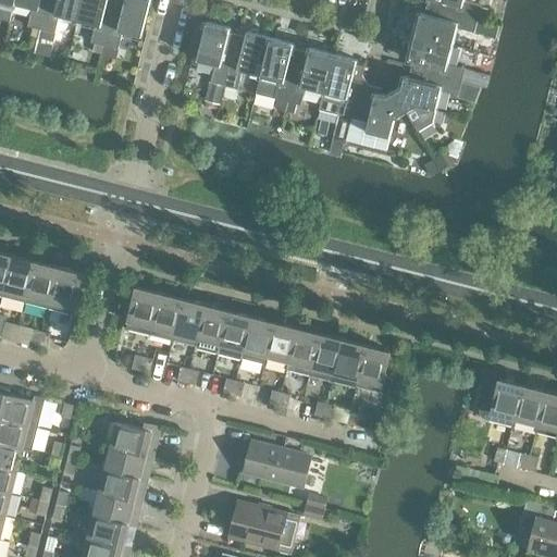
[(14,3),(14,0),(0,0),(0,19),(9,21),(14,3)]
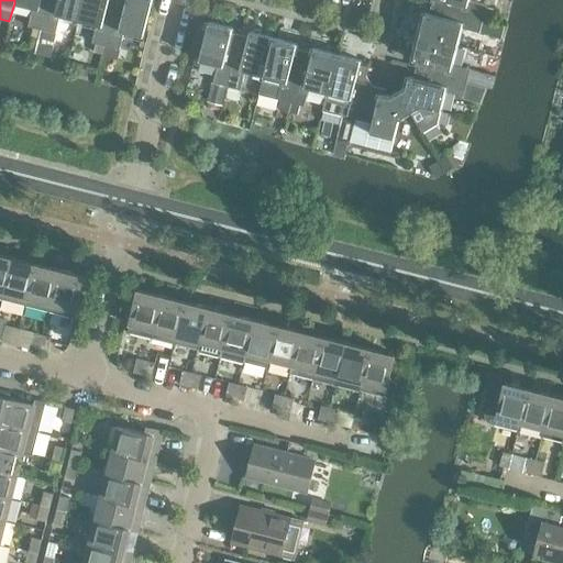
[(14,0),(14,3),(32,8),(28,26),(41,30),(48,0),(14,0)]
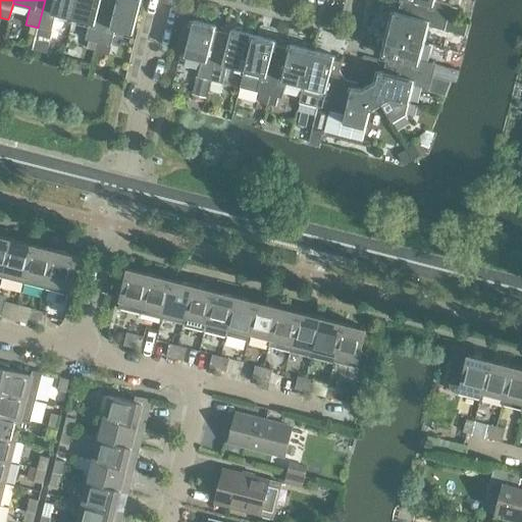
[(72,18),(76,0),(45,0),(38,28),(51,31),(55,14),(72,18)]
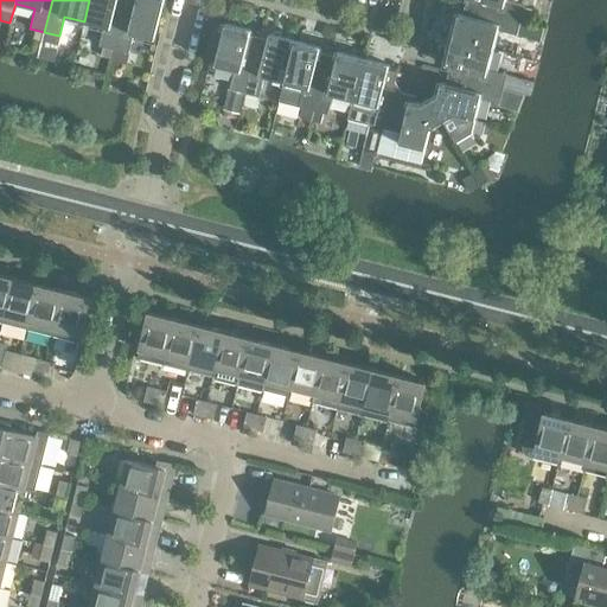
[(89,0),(84,21),(103,26),(98,45),(104,48),(114,50),(126,0),(89,0)]
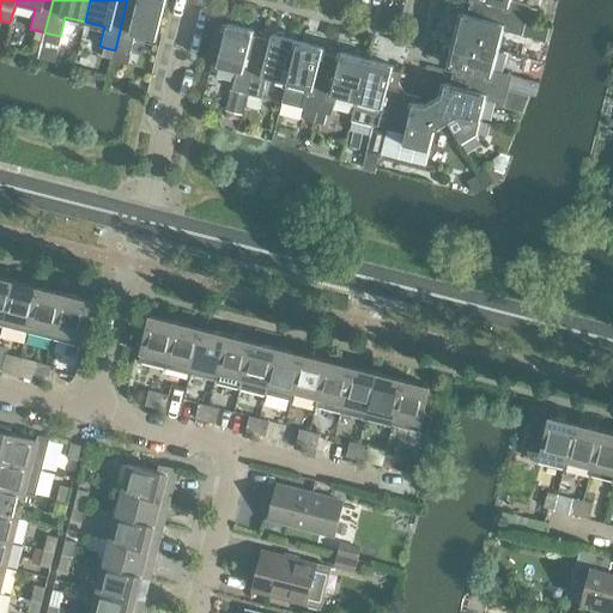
[(127,0),(115,50),(129,54),(134,34),(156,40),(165,0),(127,0)]
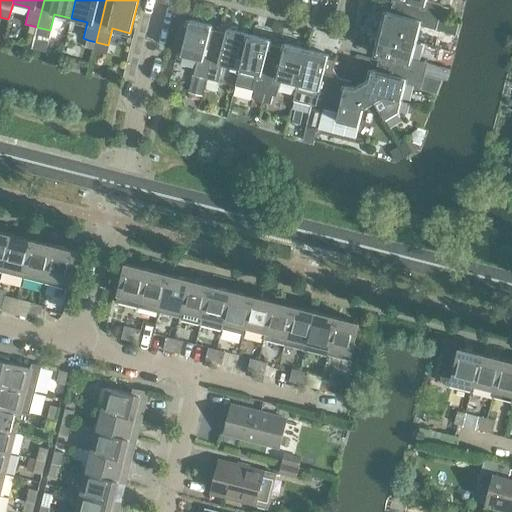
[(426,0),(393,0),(392,5),(440,17),(442,6),(443,4),(426,0)]
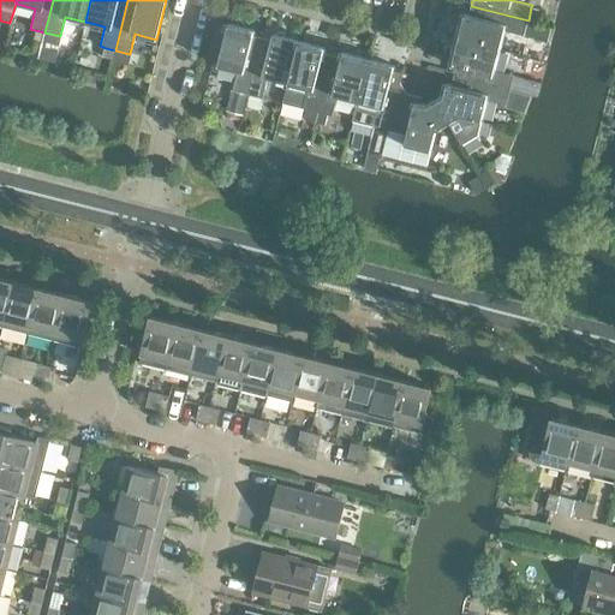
[(529,21),(471,6),(469,15),(463,13),(457,40),(500,51),(505,30),(524,35),(529,21)]
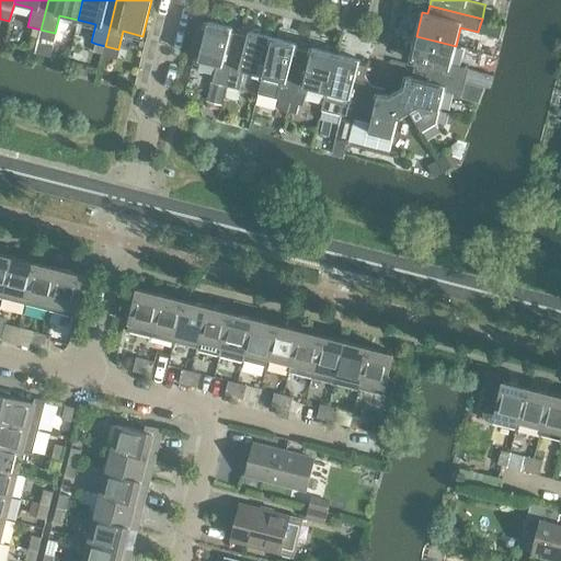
[(484,7),(482,19),(490,21),(493,9),(484,7)]
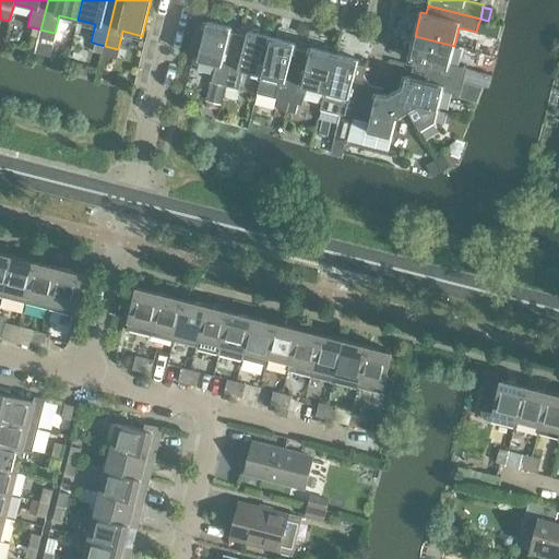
[(211,82),(225,85),(238,34),(229,32),(230,27),(206,21),(197,59),(215,64),(211,82)]
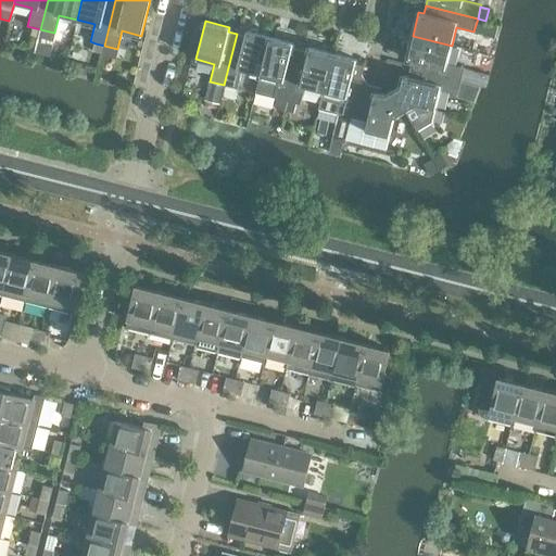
[(260,75),(269,37),(245,30),(244,36),(237,34),(224,85),(237,88),(241,71),(260,75)]
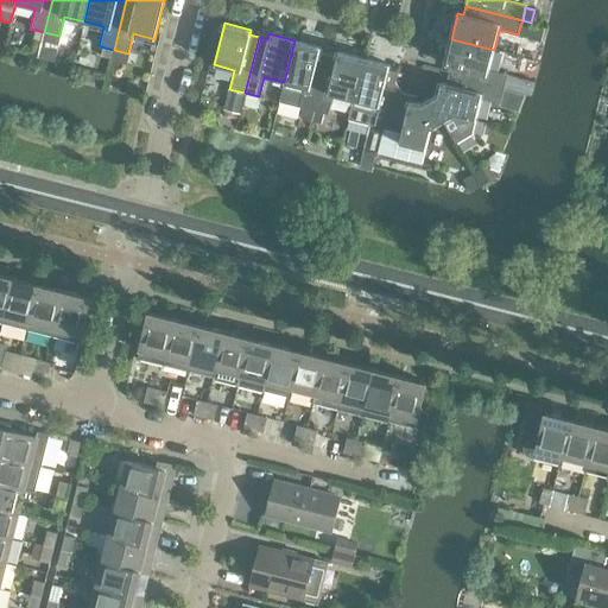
[(489,69),(494,50),(451,39),(444,64),(450,67),(448,75),(505,89),(506,81),(508,75),(489,69)]
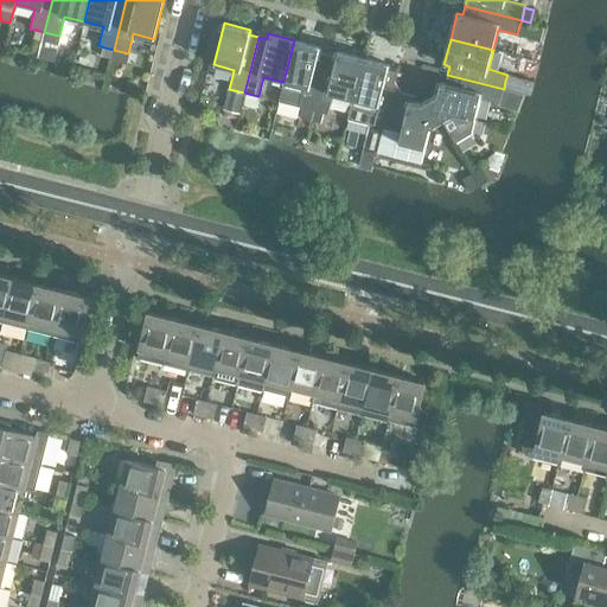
[(294,40),(283,82),(279,102),(304,108),(313,110),(327,55),(318,52),(320,46),(294,40)]
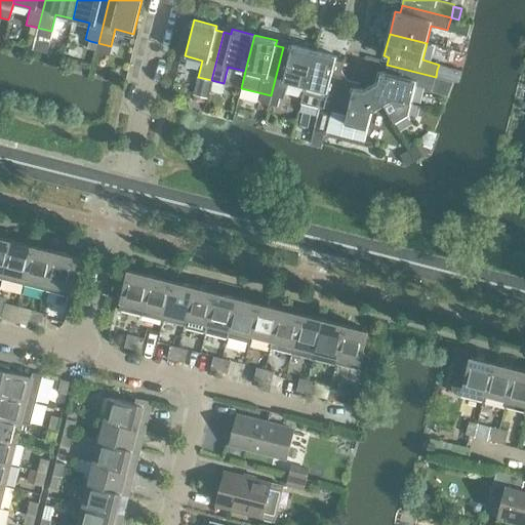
[(90,41),(88,48),(96,50),(97,43),(98,43),(90,41)]
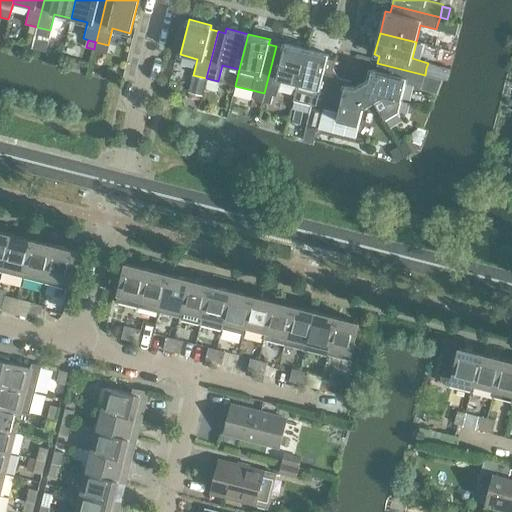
[(95,42),(94,49),(106,52),(108,45),(96,42),(95,42)]
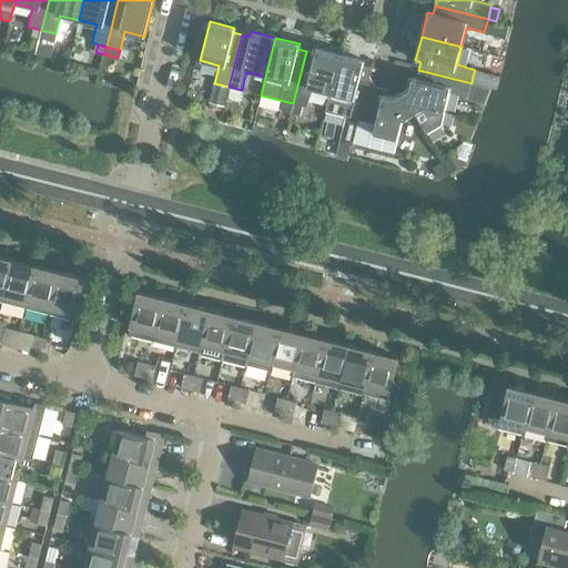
[(330,93),(340,54),(315,48),(314,53),(306,51),(293,103),(304,107),(306,107),(311,89),(330,93)]
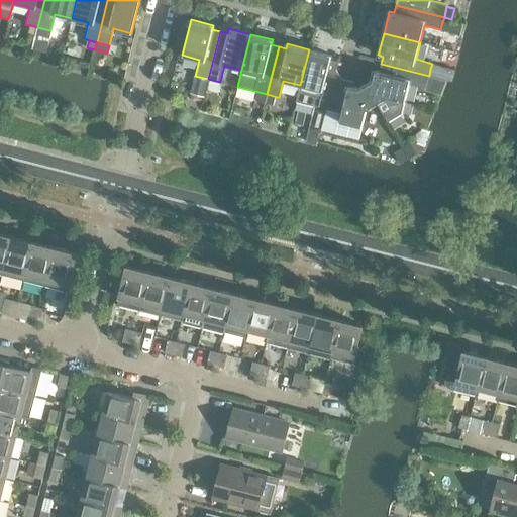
[(309,49),(300,85),(296,101),(325,109),(333,76),(338,74),(335,69),(337,62),(330,60),(331,55),(309,49)]
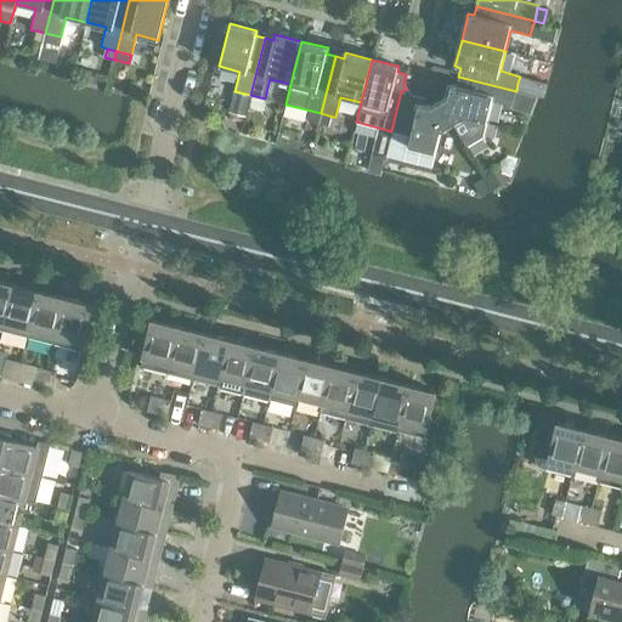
[(516,91),(458,77),(456,85),(451,84),(447,96),(439,101),(453,124),(468,147),(484,137),(492,101),(513,106),(516,91)]
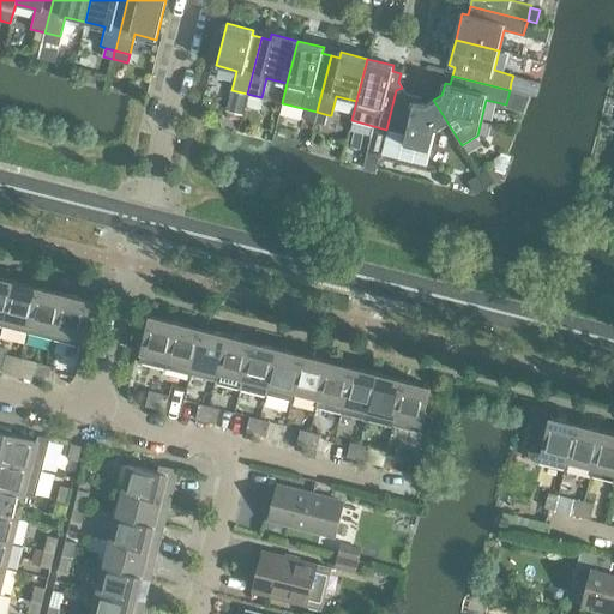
[(511,82),(510,90),(524,94),(531,96),(536,97),(541,82),(513,76),(511,82)]
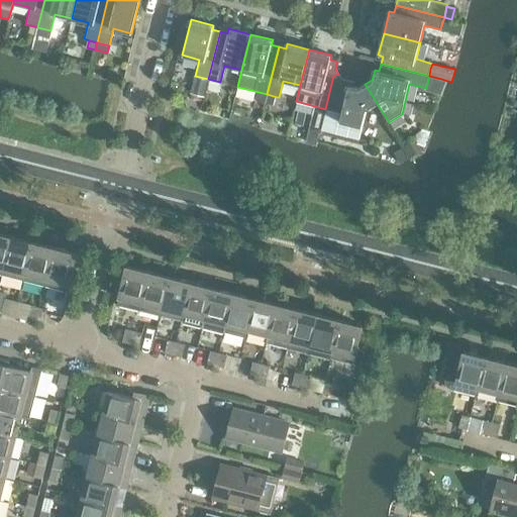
[(341,79),(338,74),(333,76),(325,109),(320,128),(358,138),(367,109),(377,103),(365,84),(358,88),(353,87),(354,82),(341,79)]
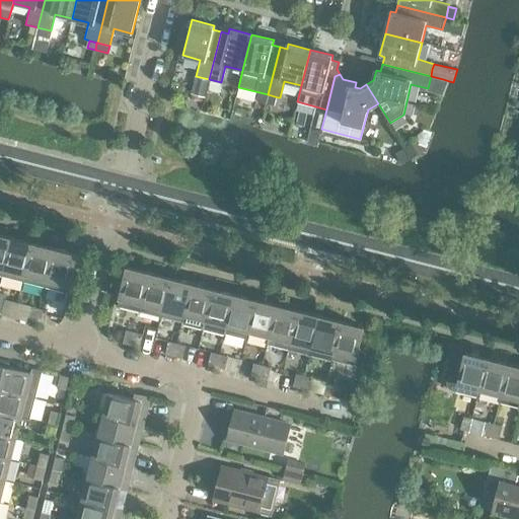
[(196,76),(192,94),(205,97),(206,91),(209,79),(196,76)]
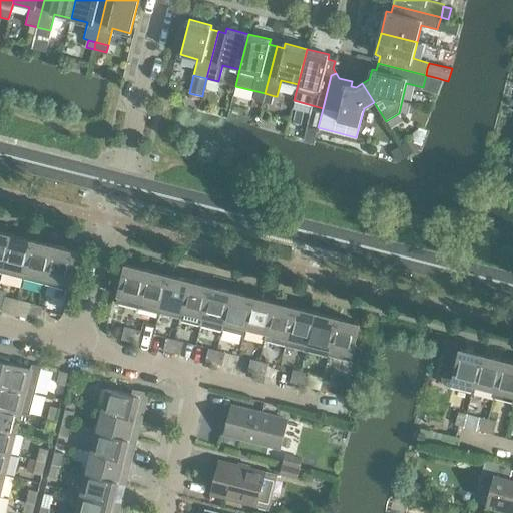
[(423,87),(422,90),(438,94),(444,80),(438,78),(426,75),(423,87)]
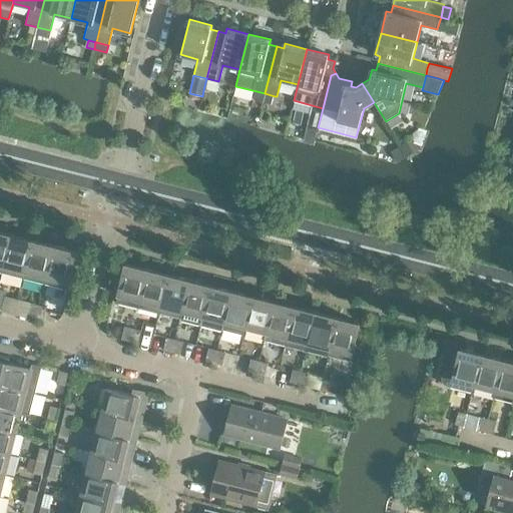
[(206,78),(203,90),(216,92),(218,81),(206,78)]
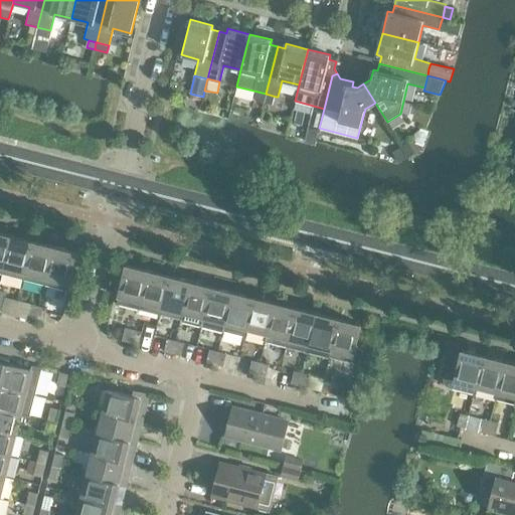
[(258,92),(255,101),(264,103),(264,102),(266,94),(258,92)]
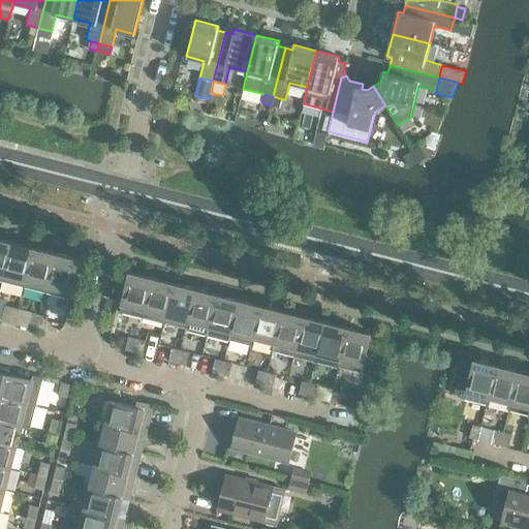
[(271,105),(270,105),(281,109),(283,99),(273,96),(271,104),(271,105)]
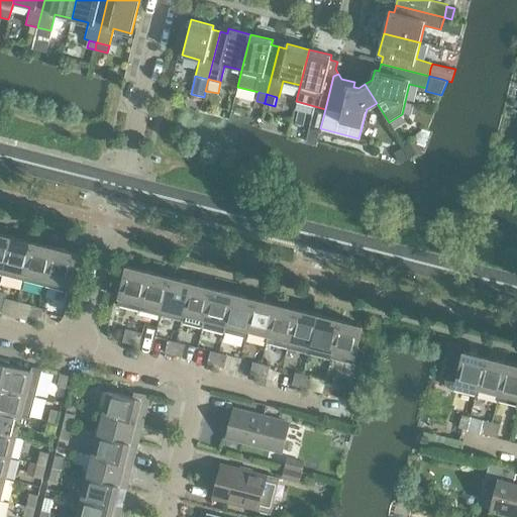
[(401,147),(394,152),(398,160),(406,154),(401,147)]
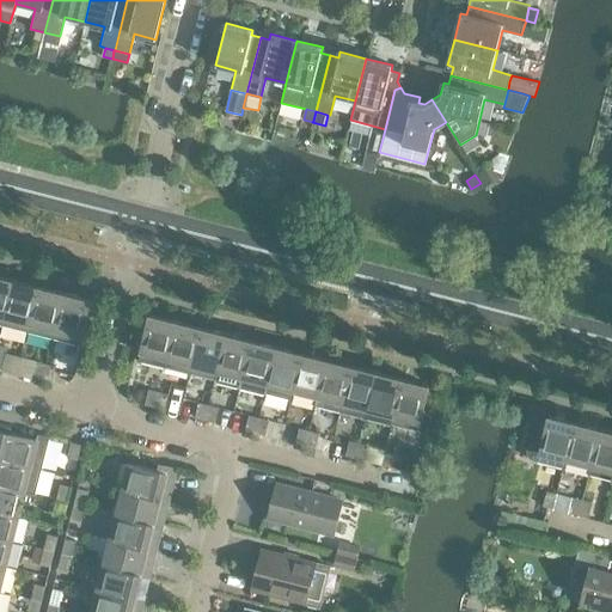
[(0,324),(2,325),(14,280),(0,275),(0,324)]
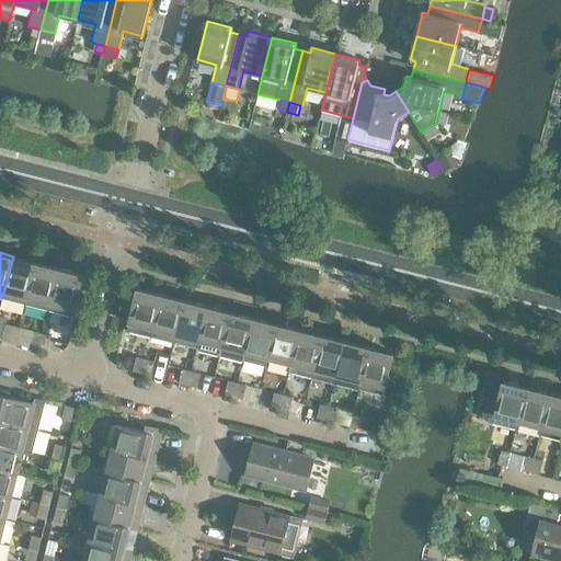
[(25,305),(36,262),(13,256),(2,298),(25,305)]
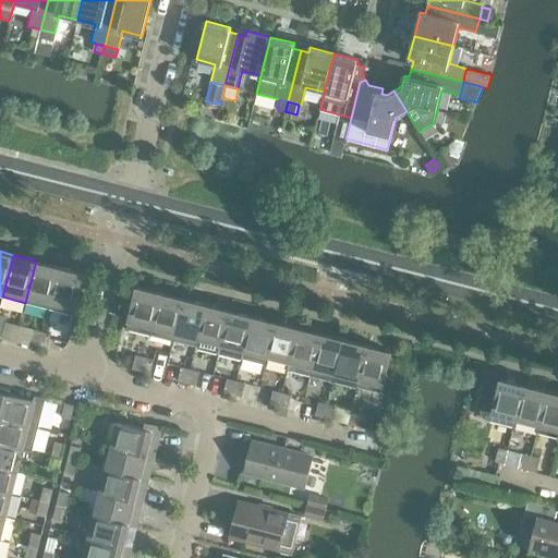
[(48,308),(59,267),(36,261),(25,303),(48,308)]
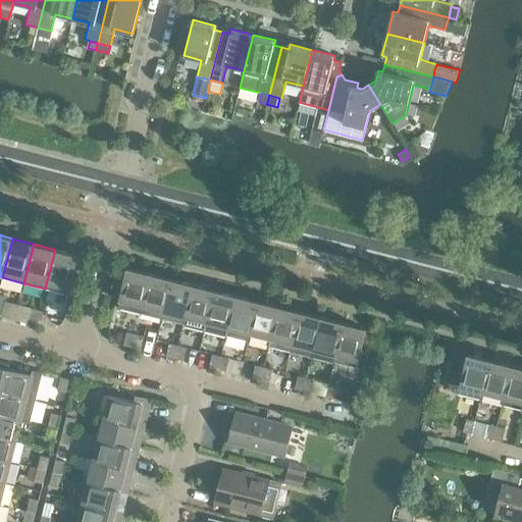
[(77,255),(55,250),(45,289),(67,294),(77,255)]
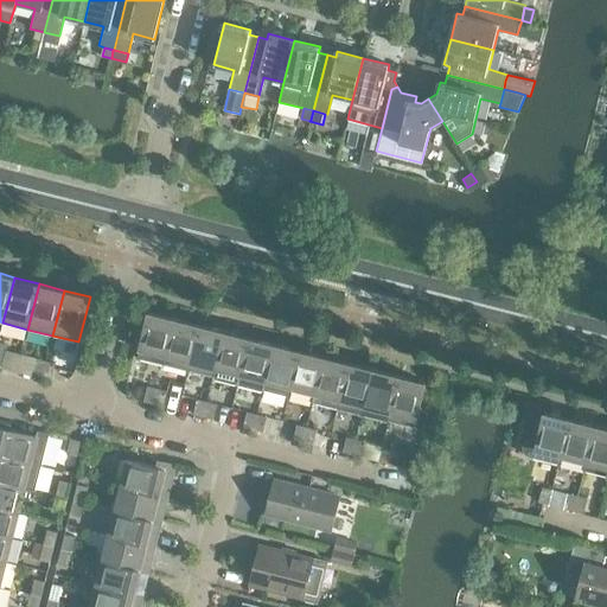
[(164,364),(176,318),(149,312),(138,357),(164,364)]
